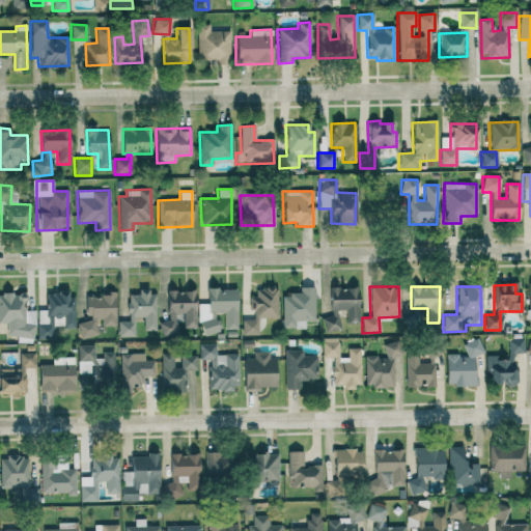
[(277,317),(276,287),(255,288),(255,297),(251,297),(251,319),(241,319),(242,335),(257,335),(257,318),(277,317)]
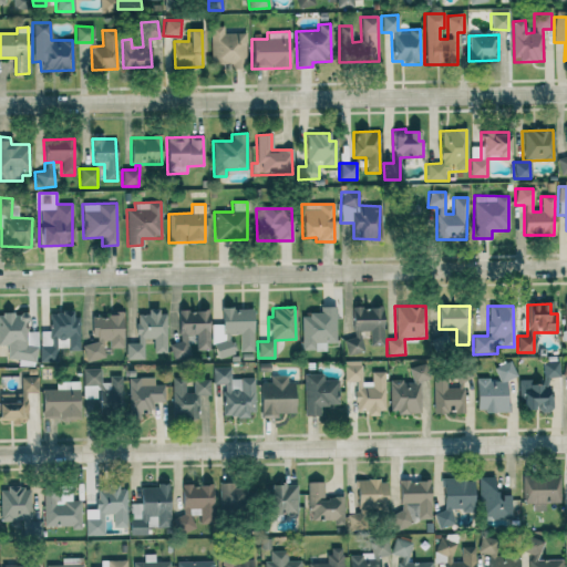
[(300,315),(300,351),(325,351),(325,342),(334,342),(334,307),(319,307),(319,313),(300,315)]
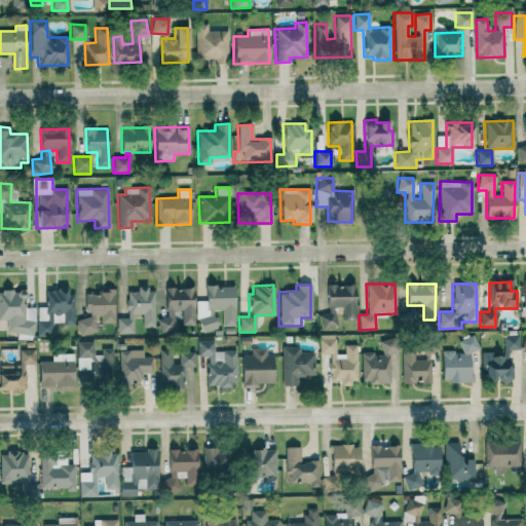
[(355,320),(353,285),(326,286),(327,313),(320,313),(320,328),(335,327),(334,307),(342,307),(342,321),(355,320)]
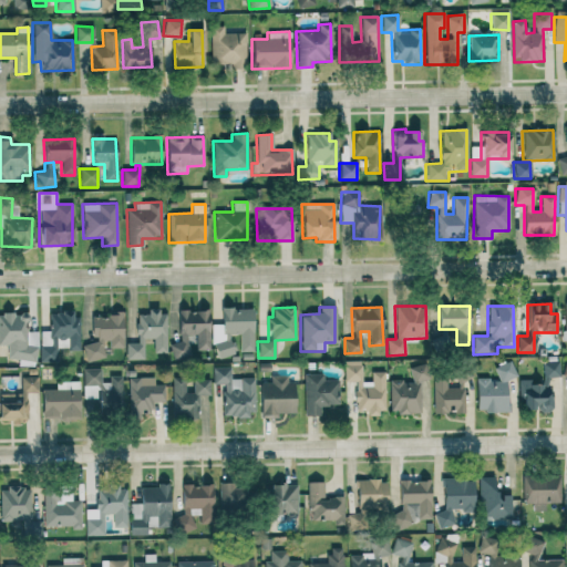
[(251,309),(220,309),(220,325),(213,325),(213,357),(230,357),(230,334),(238,334),(239,352),(253,352),(251,309)]
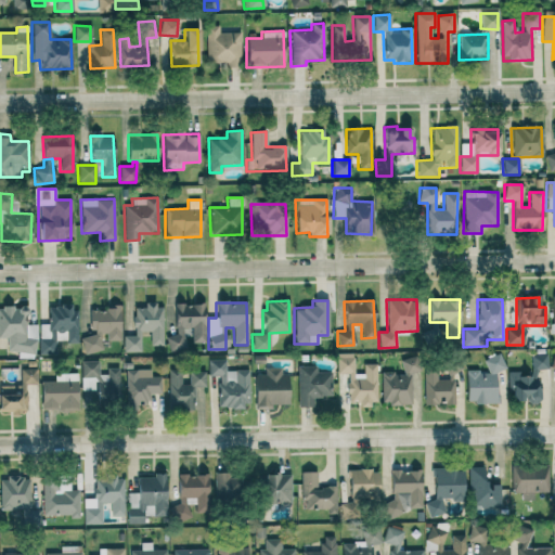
[(205,343),(204,304),(173,305),(176,335),(166,336),(167,351),(184,350),(184,328),(191,327),(192,343),(205,343)]
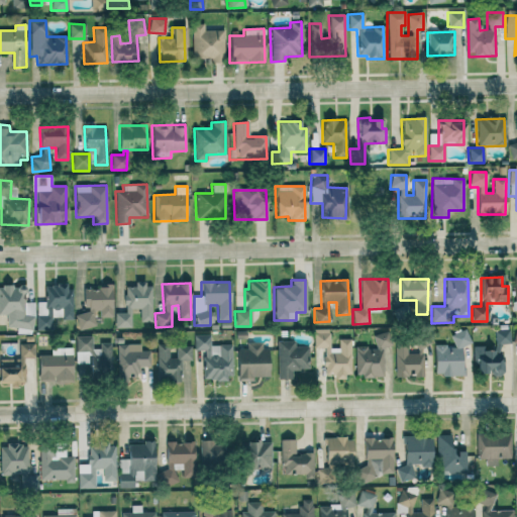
[(71,319),(70,284),(43,285),(44,302),(36,302),(36,317),(49,316),(49,311),(61,310),(61,320),(71,319)]
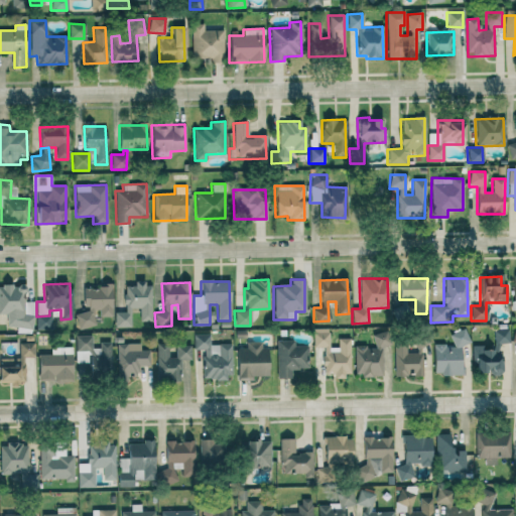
[(151,320),(150,283),(133,283),(133,285),(123,286),(124,311),(114,311),(114,327),(131,327),(130,308),(139,308),(139,321),(151,320)]
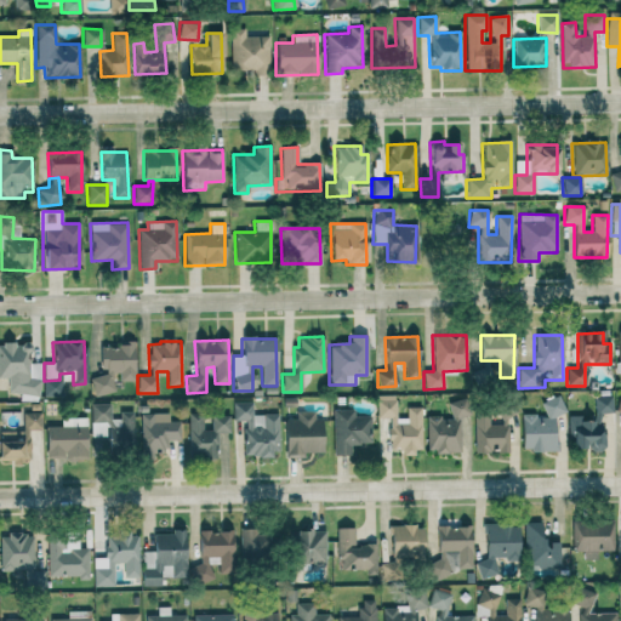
[(40,364),(29,364),(29,343),(0,343),(0,377),(7,379),(7,394),(40,394),(40,364)]
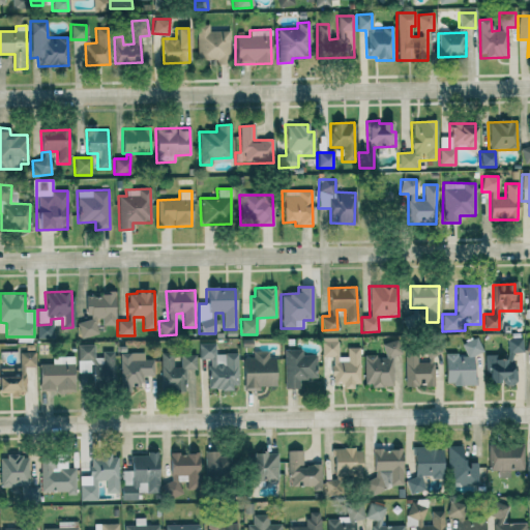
[(114,294),(84,295),(85,320),(78,320),(79,336),(98,335),(98,326),(115,325),(114,294)]
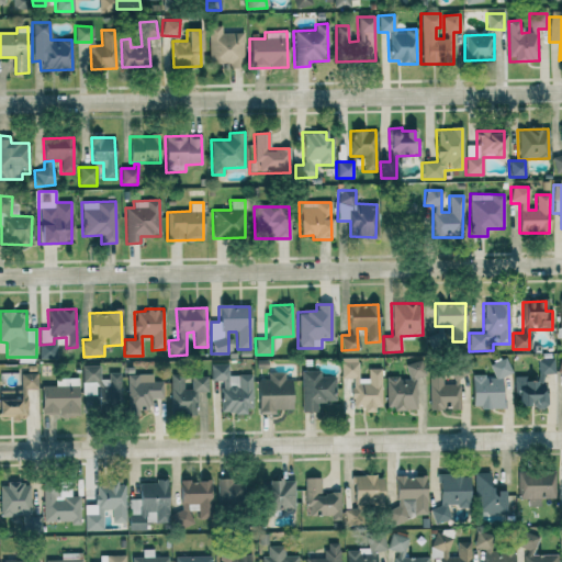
[(380,369),(367,369),(367,378),(358,378),(358,358),(340,358),(340,379),(351,378),(351,406),(362,406),(363,409),(381,409),(380,369)]
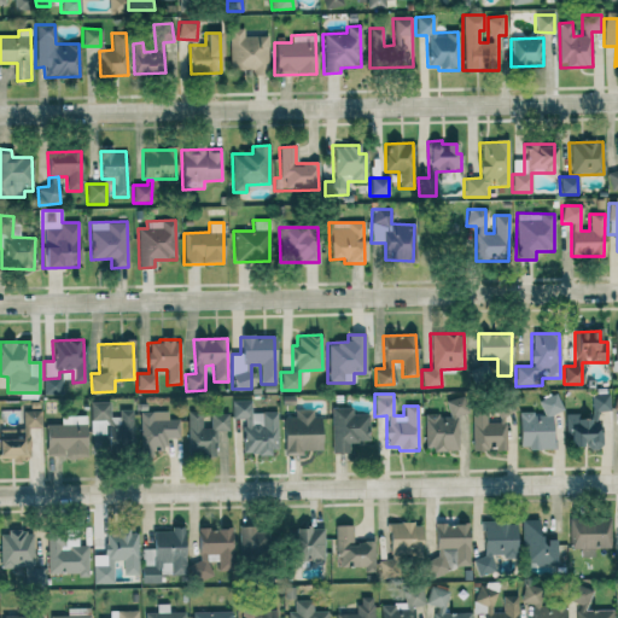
[(608,412),(608,395),(590,395),(592,418),(575,418),(575,413),(565,414),(566,444),(587,444),(587,449),(600,449),(599,412),(608,412)]
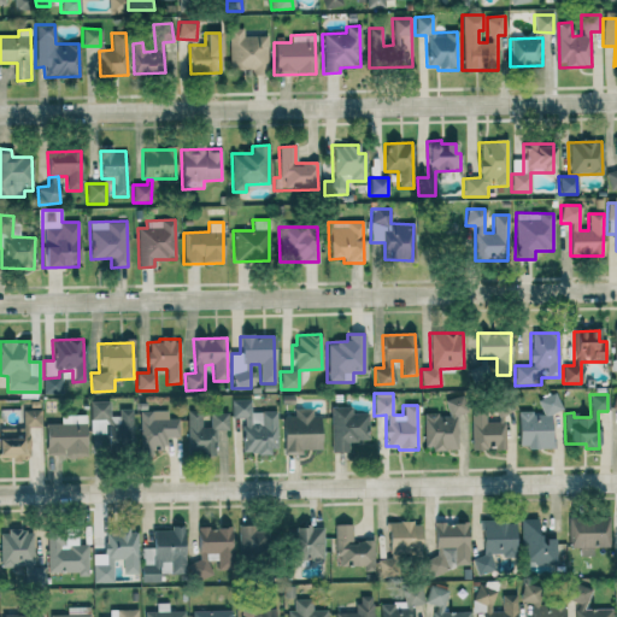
[(518,448),(552,447),(552,412),(559,412),(558,397),(539,397),(539,412),(517,412),(518,448)]
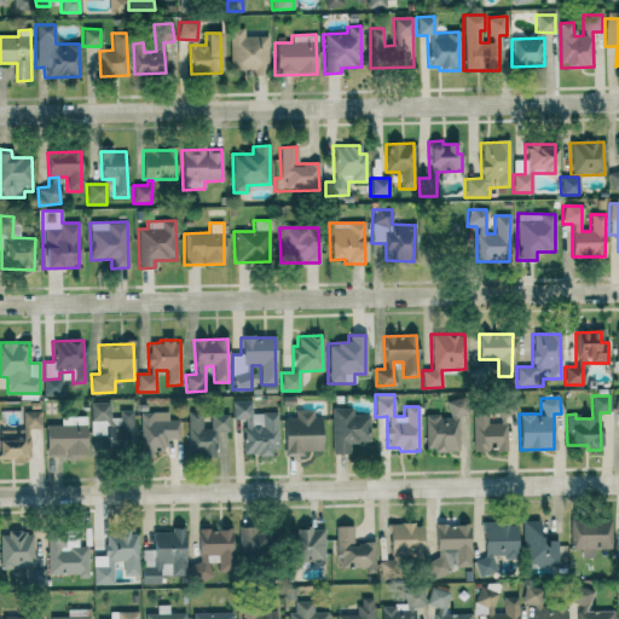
[(424,416),(424,451),(457,450),(457,416),(466,416),(466,399),(446,399),(447,416),(424,416)]
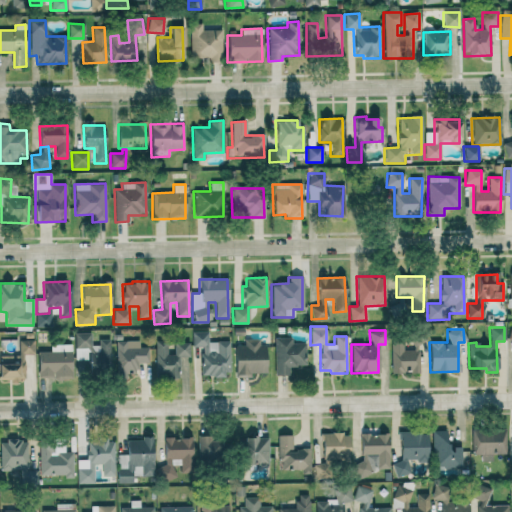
[(207,342),(207,332),(191,332),(192,347),(200,346),(200,376),(228,375),(227,341),(207,342)]
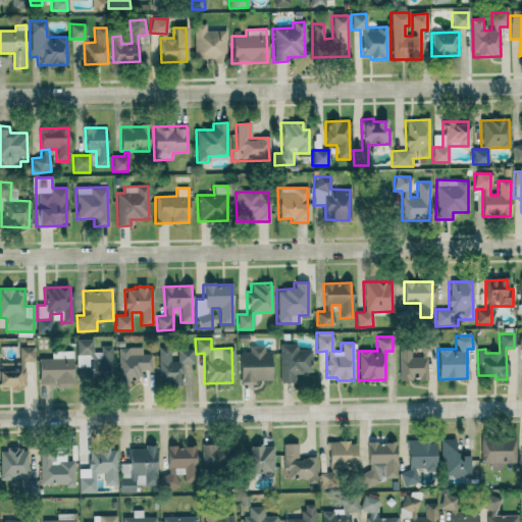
[(75,340),(76,381),(111,380),(111,346),(100,346),(100,352),(92,352),(92,340),(75,340)]
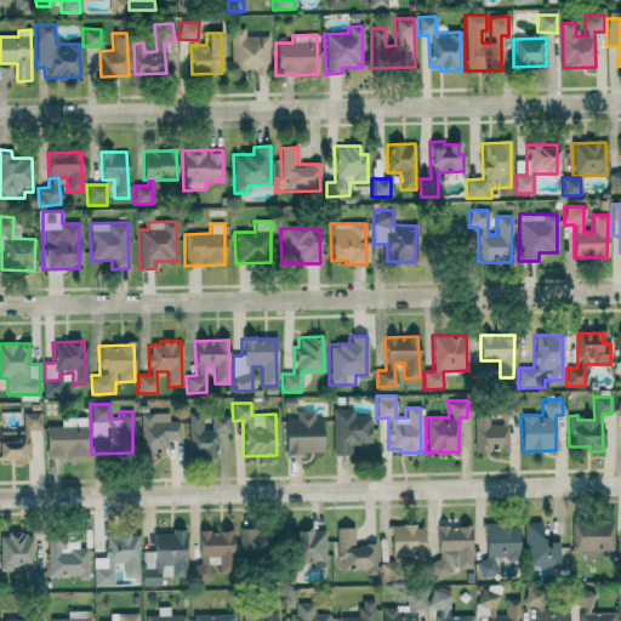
[(506,425),(507,415),(514,416),(516,408),(501,408),(500,425),(506,425)]
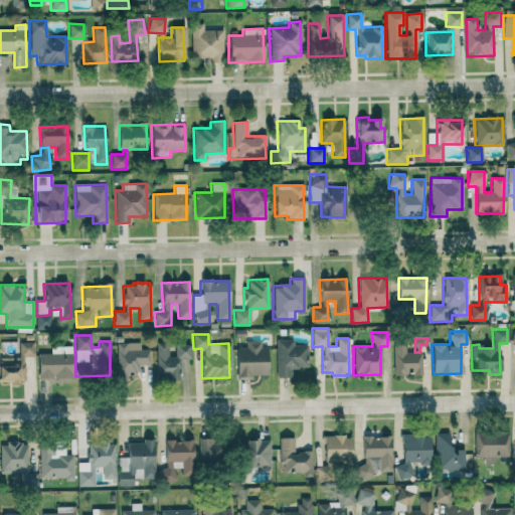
[(293,339),(275,340),(276,377),(291,377),(291,366),(306,366),(306,345),(293,345),(293,339)]
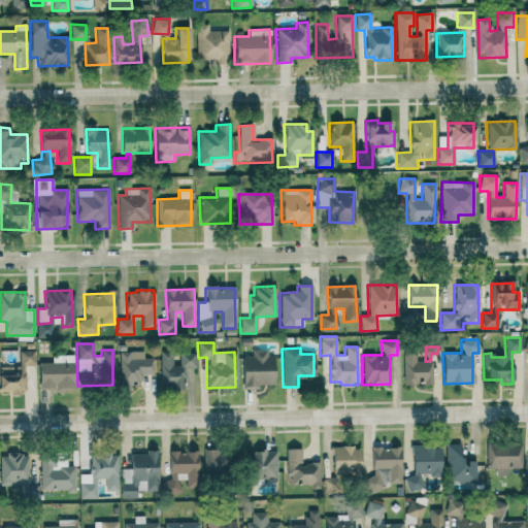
[(142,351),(119,352),(120,391),(130,391),(130,384),(142,384),(142,374),(153,374),(153,358),(142,358),(142,351)]
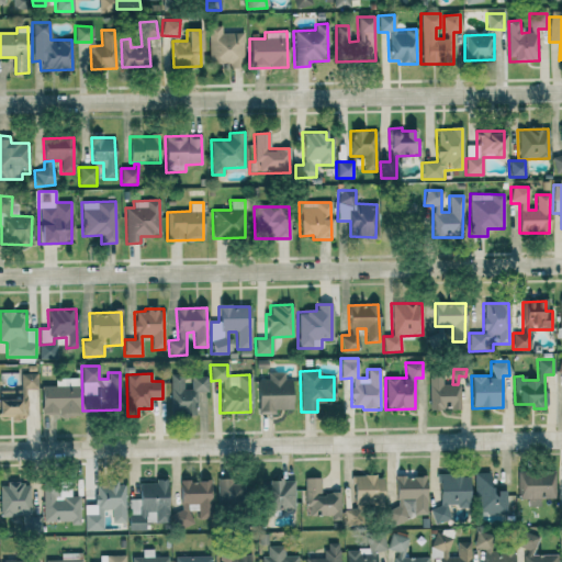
[(190,375),(190,389),(182,389),(182,373),(170,373),(170,413),(194,413),(194,392),(206,391),(206,375),(190,375)]
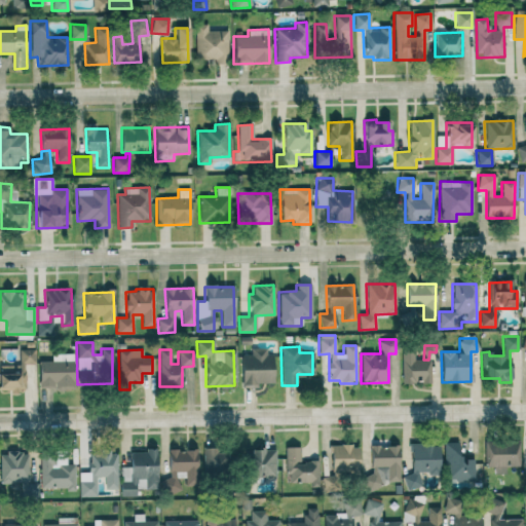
[(271,382),(272,350),(250,350),(250,355),(240,354),(240,387),(258,387),(258,382),(271,382)]
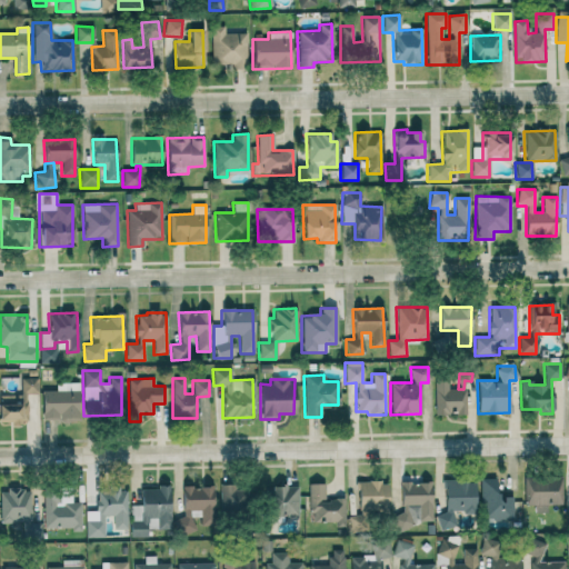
[(435,415),(465,413),(465,389),(447,389),(447,380),(433,380),(435,415)]
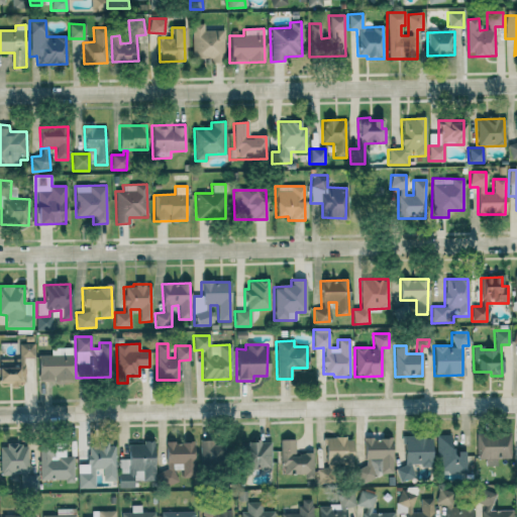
[(0,357),(0,383),(23,384),(24,346),(18,346),(18,358),(0,357)]
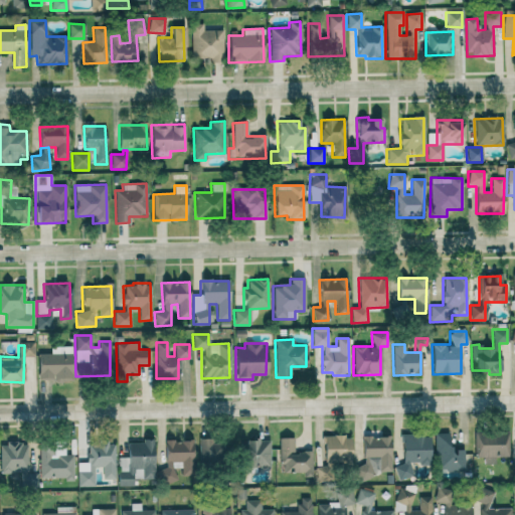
[(37,381),(71,380),(71,354),(36,355),(37,381)]
